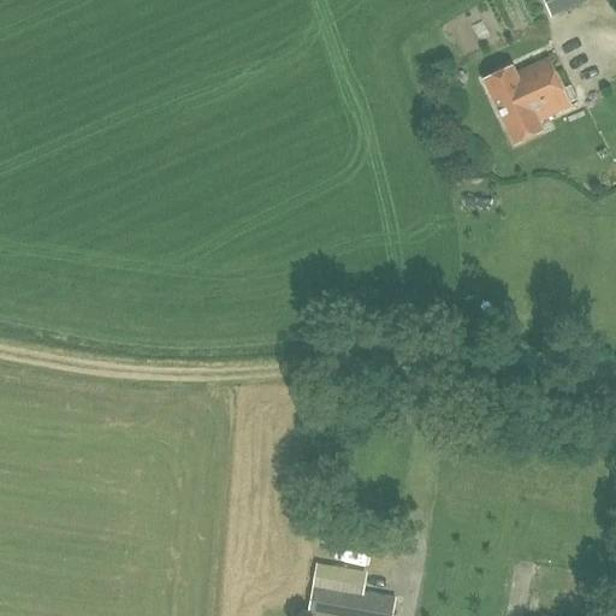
[(543,0),(551,17),(587,0),(543,0)]
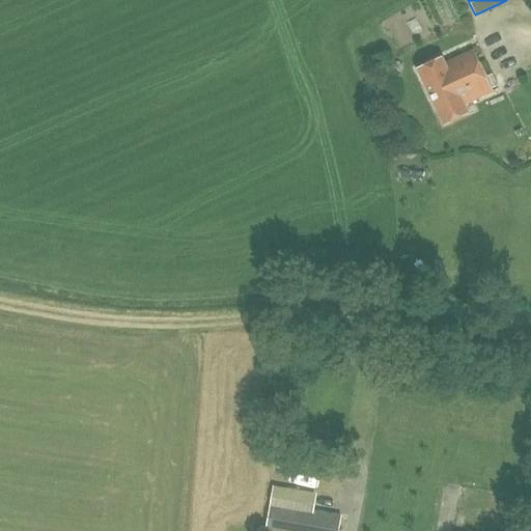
[(530,0),(514,8),(519,18),(530,12),(530,0)]
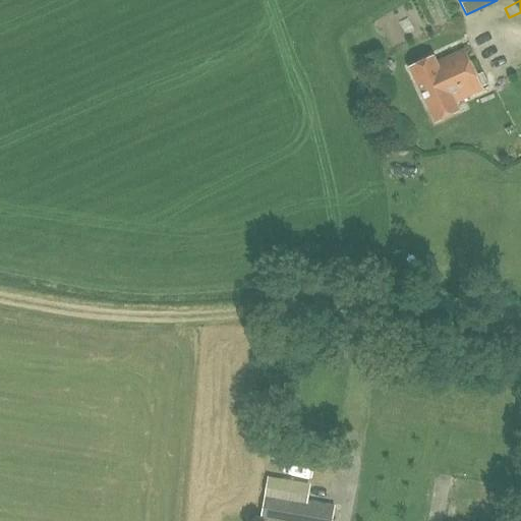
[(482,89),(463,49),(437,62),(433,55),(409,67),(435,122),(459,110),(455,102),(482,89)]
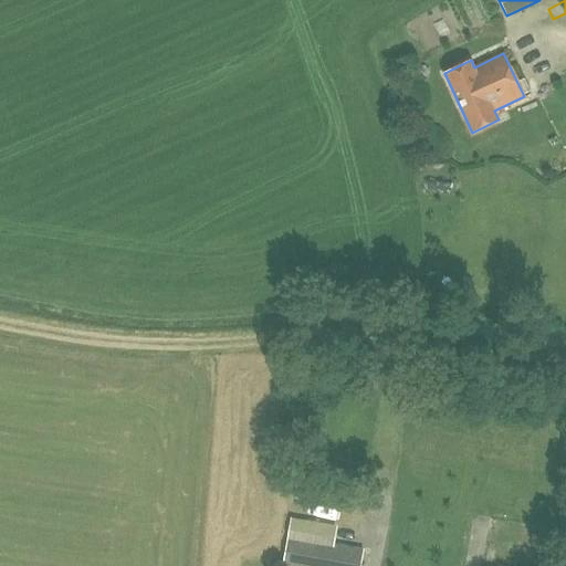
[(323,546),(287,540),(283,563),(301,565),(360,565),(364,548),(323,542),(323,546)]
